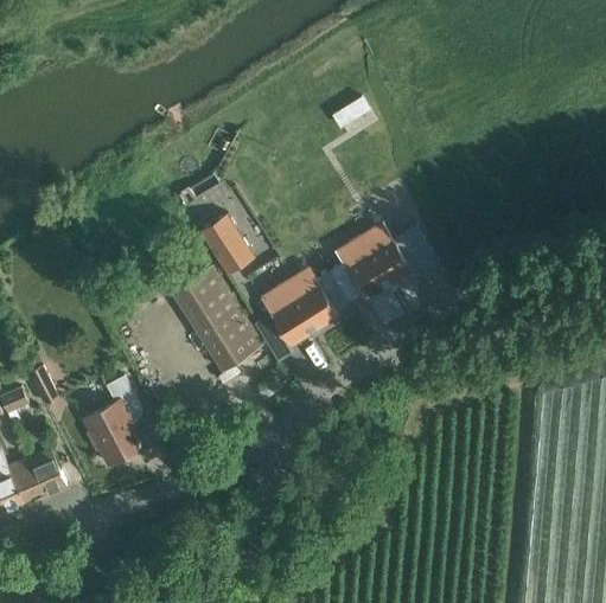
[(254,258),(231,222),(225,213),(199,231),(203,236),(228,275),(254,258)]
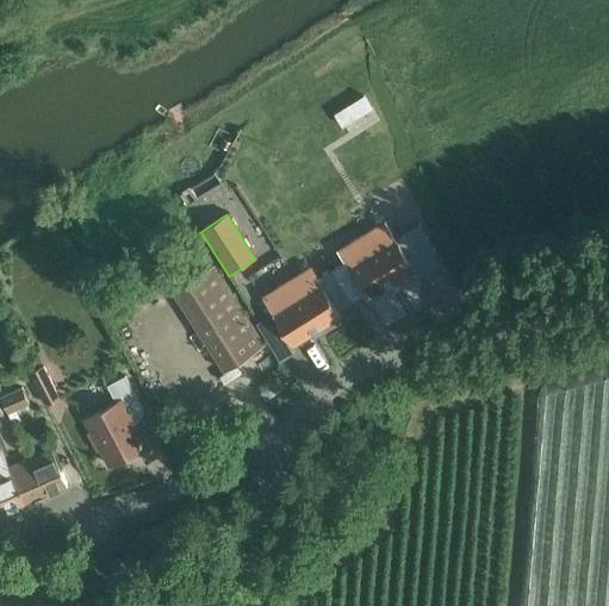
[(342,263),(330,272),(350,304),(362,297),(366,301),(415,272),(395,238),(372,252),(362,236),(336,252),(342,263)]
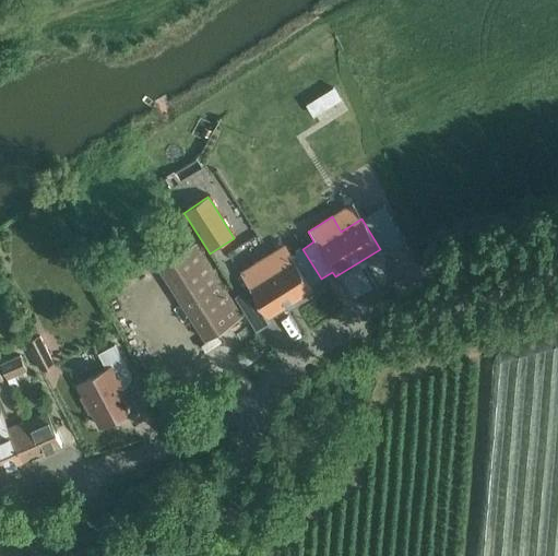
[(158,267),(204,341),(241,318),(196,244),(158,267)]
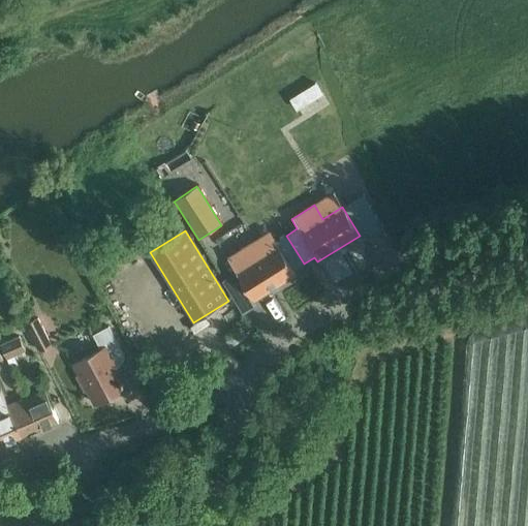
[(304,264),(286,236),(273,243),(277,248),(258,259),(249,245),(226,259),(252,302),(294,275),(292,271),(304,264)]
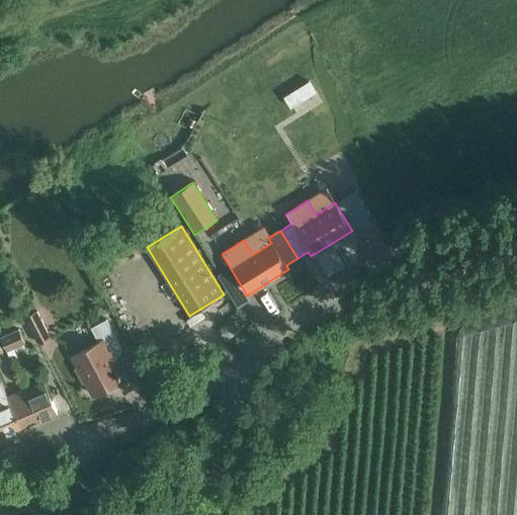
[(224,320),(235,326),(241,314),(231,308),(224,320)]
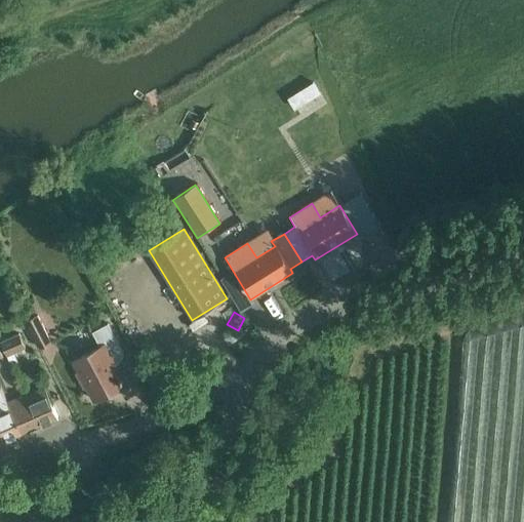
[(26,323),(38,349),(49,344),(36,318),(26,323)]
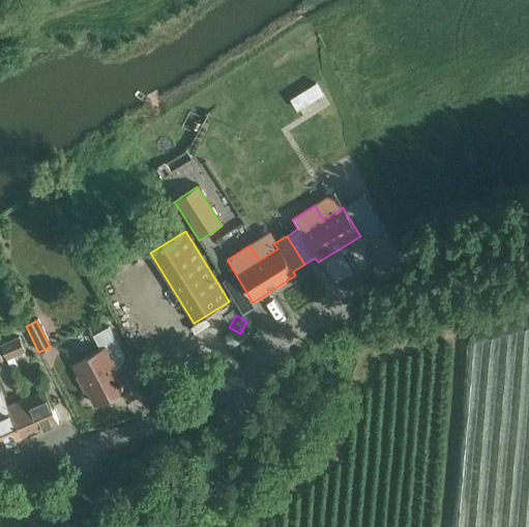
[(87,391),(94,406),(125,389),(112,363),(123,357),(108,328),(92,337),(99,351),(72,366),(79,377),(76,378),(84,393),(87,391)]
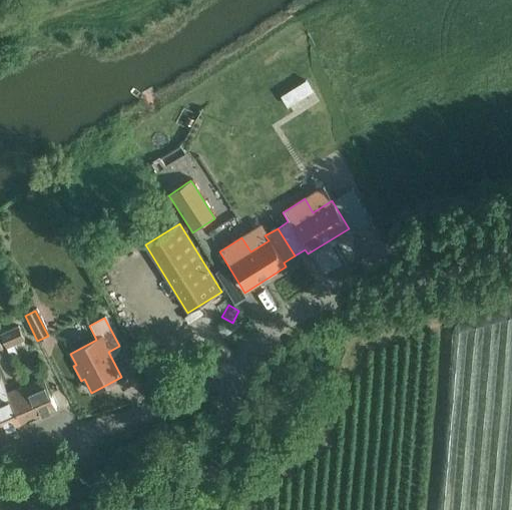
[(1,335),(7,349),(25,341),(19,327),(1,335)]
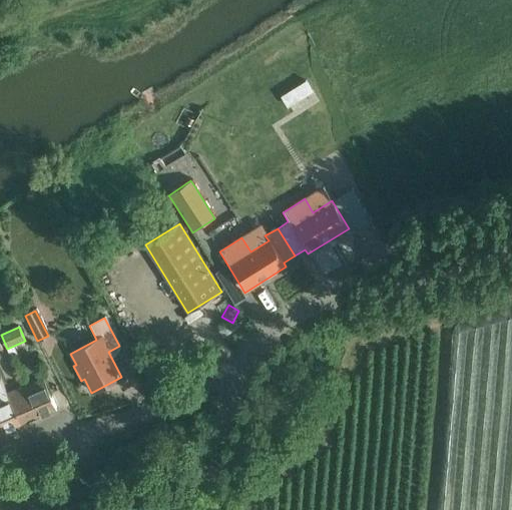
[(25,387),(39,417),(55,409),(42,380),(25,387)]
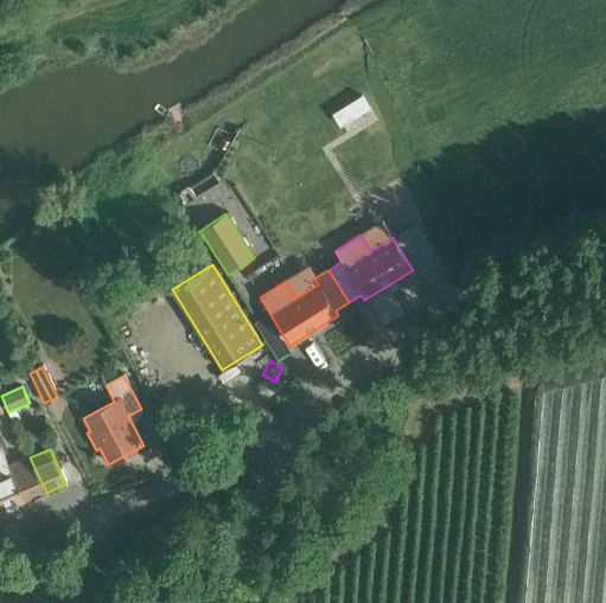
[(24,502),(46,493),(30,457),(8,467),(24,502)]
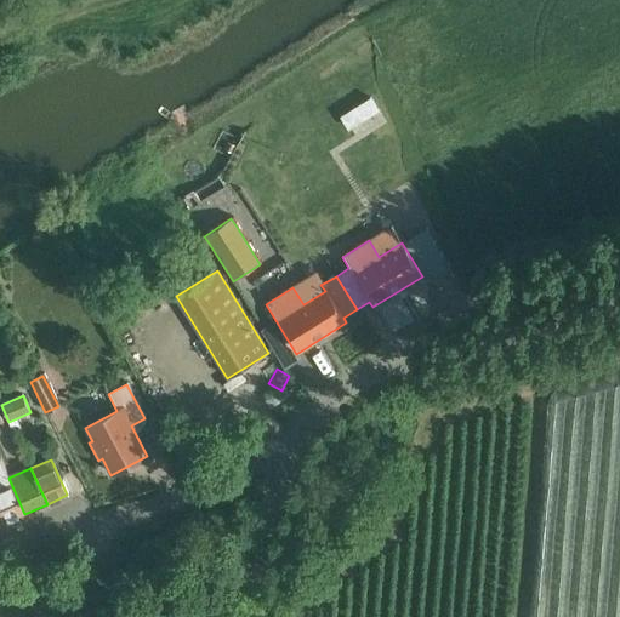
[(24,514),(9,478),(0,481),(0,514),(4,523),(24,514)]
